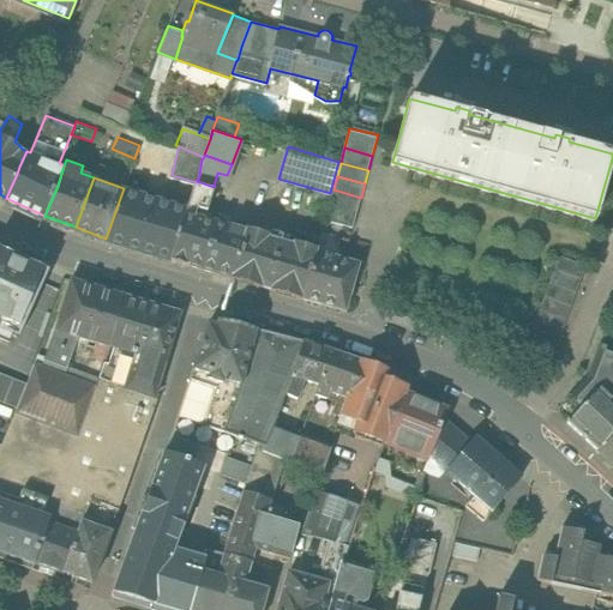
[(246,227),(196,213),(198,205),(208,207),(214,187),(197,181),(196,181),(196,182),(187,206),(170,258),(187,263),(230,275),(246,227)]
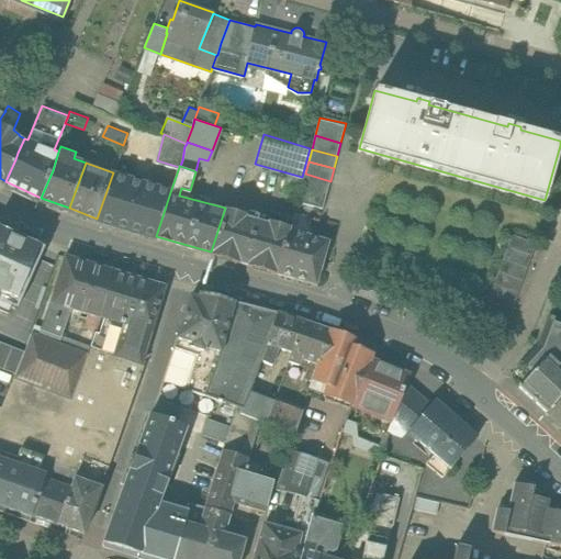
[(171,189),(113,172),(97,219),(156,236),(171,189)]
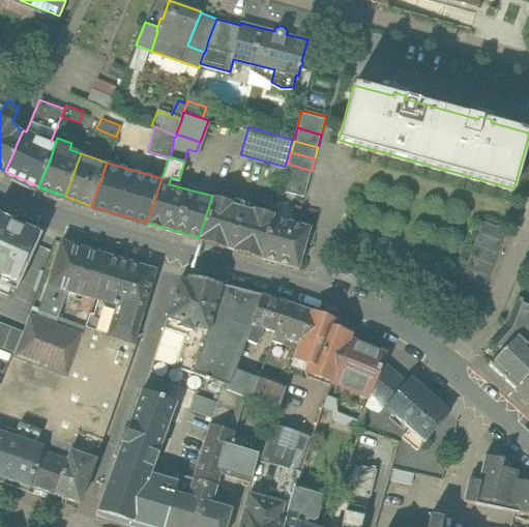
[(312,171),(288,164),(285,176),(309,183),(312,171)]
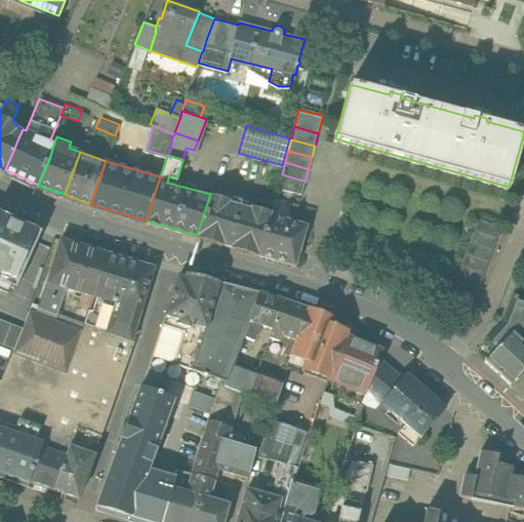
[(306,182),(282,174),(279,186),(303,193),(306,182)]
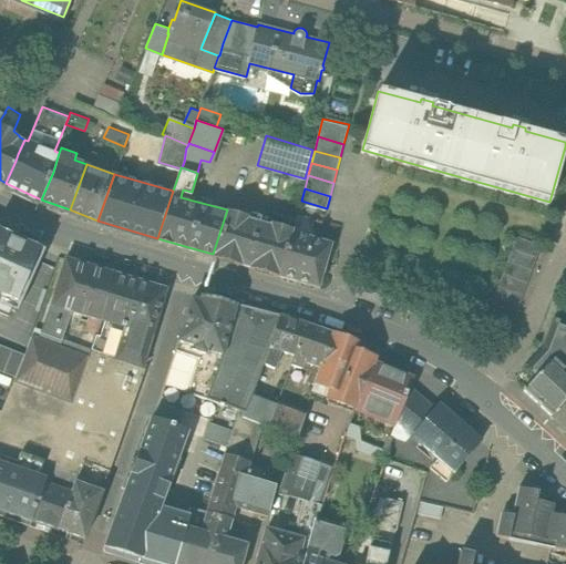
[(294,228),(228,208),(227,211),(227,209),(213,254),(280,274),(292,229),(294,228)]
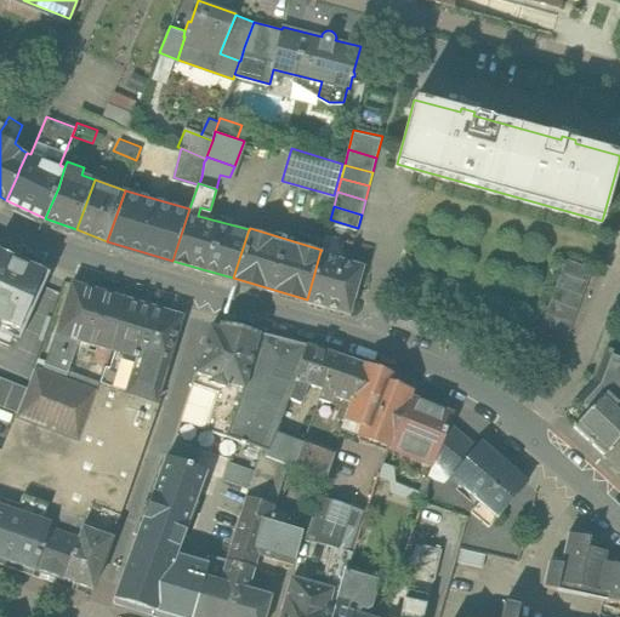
[(45,269),(0,249),(0,319),(20,329),(45,269)]
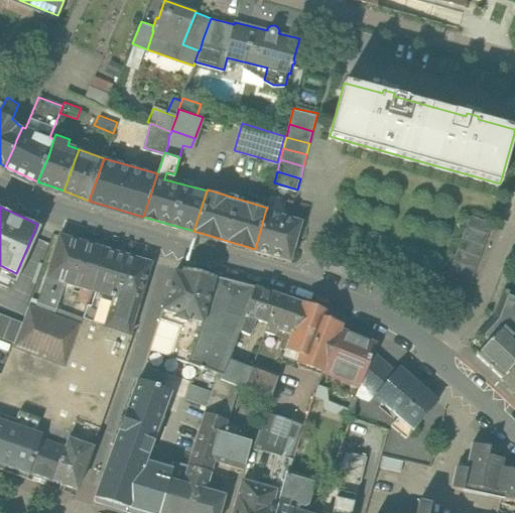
[(303,219),(266,209),(255,249),(291,260),(303,219)]
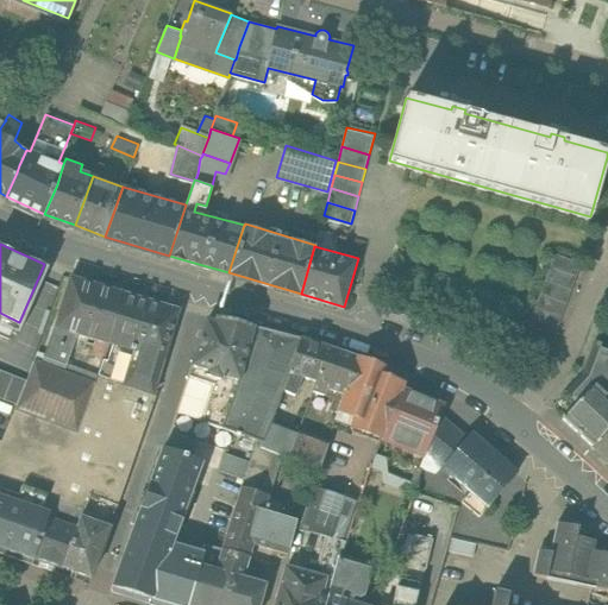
[(556,251),(521,344),(549,354),(582,262),(556,251)]
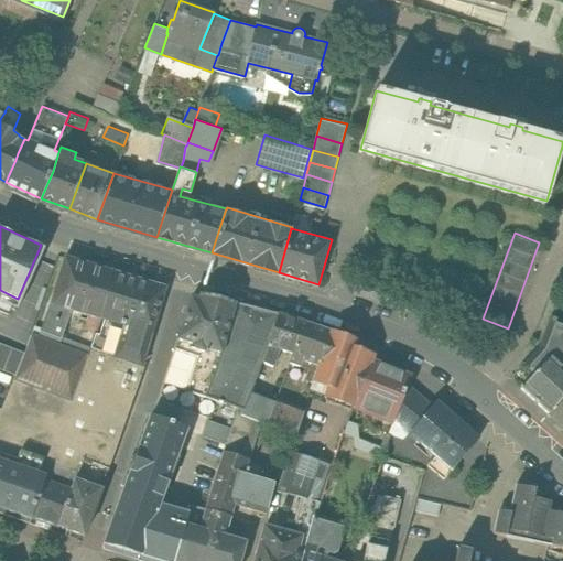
[(85,261),(65,255),(57,287),(41,330),(61,337),(73,308),(85,261)]
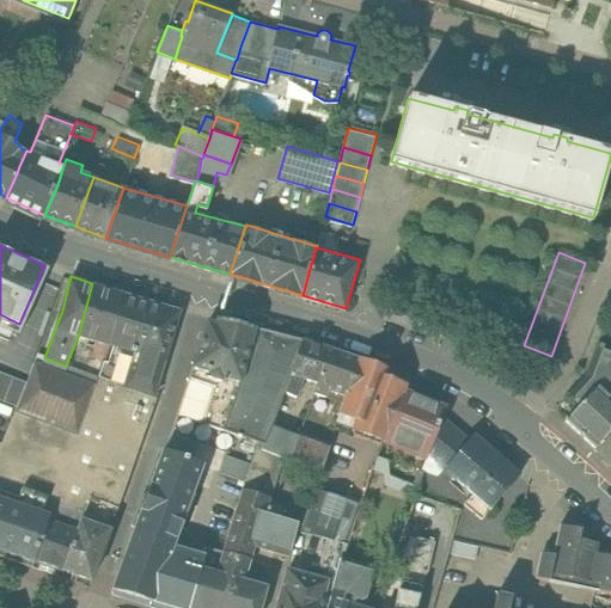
[(122,292),(92,283),(79,333),(110,342),(112,330),(122,292)]
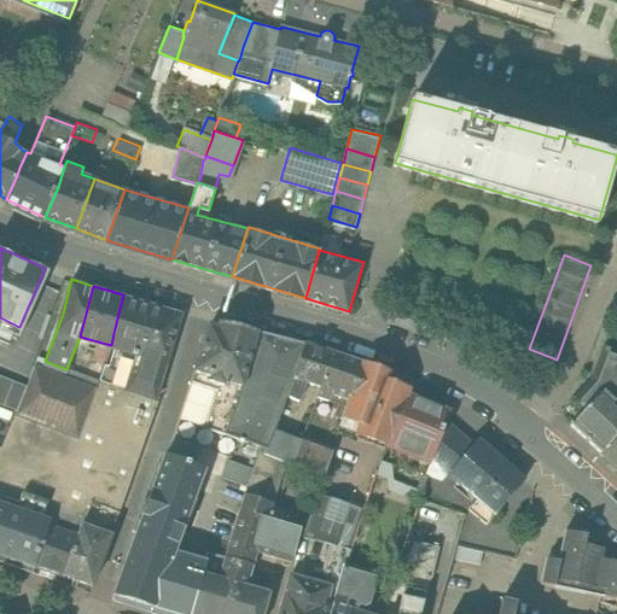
[(182,313),(123,294),(114,333),(111,345),(120,346),(115,363),(106,361),(102,380),(156,398),(182,313)]
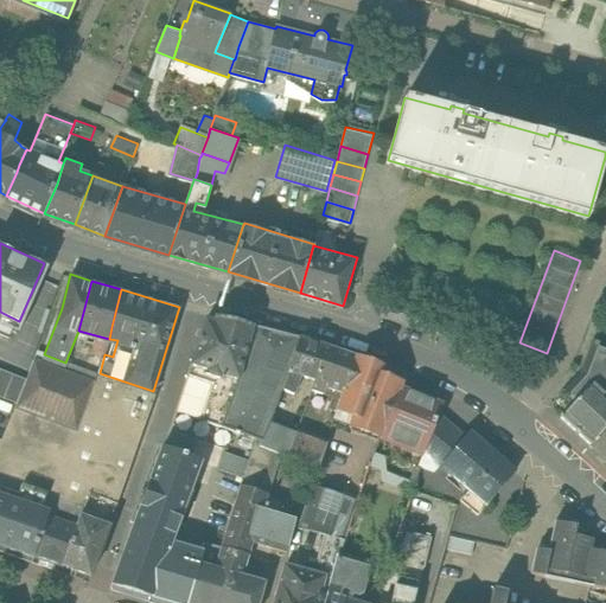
[(212,325),(204,322),(191,361),(187,371),(205,377),(208,371),(215,373),(202,417),(222,424),(237,376),(238,377),(249,342),(255,325),(216,314),(212,325)]
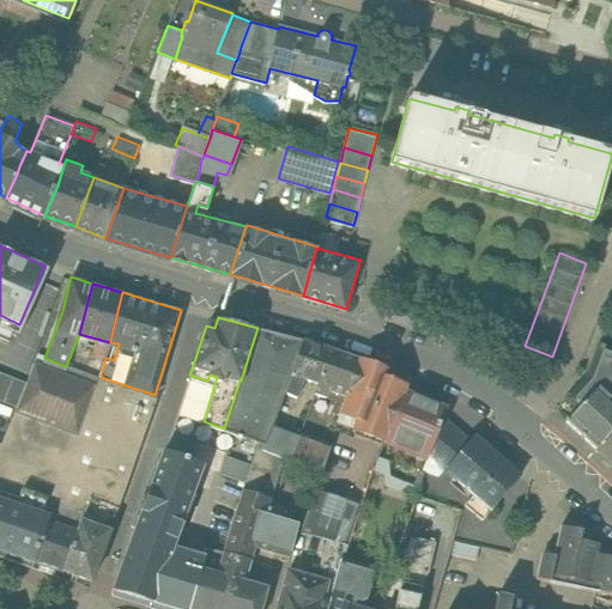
[(303,340),(258,328),(252,346),(241,381),(240,379),(224,428),(265,443),(266,443),(272,427),(288,388),(300,355),(298,355),(303,340)]
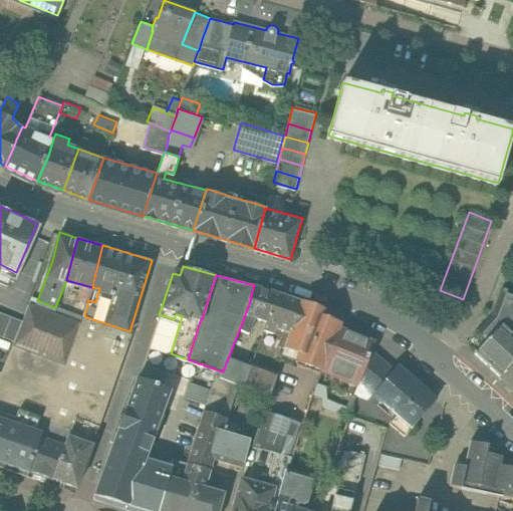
[(275,291),(254,285),(250,298),(251,298),(241,325),(250,328),(256,313),(267,317),(275,291)]
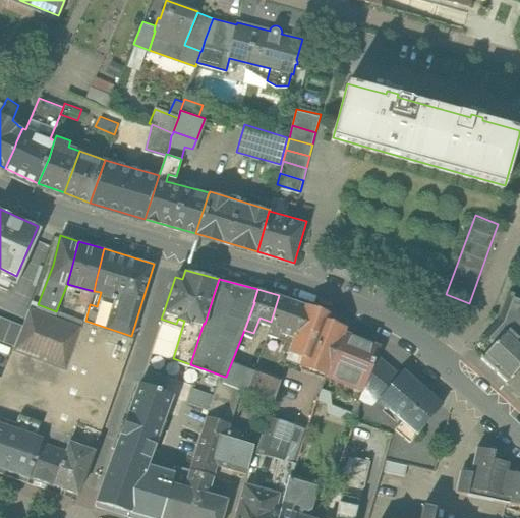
[(519,295),(509,291),(499,319),(482,337),(493,346),(482,357),(508,381),(519,366),(519,338),(516,335),(519,331),(519,295)]
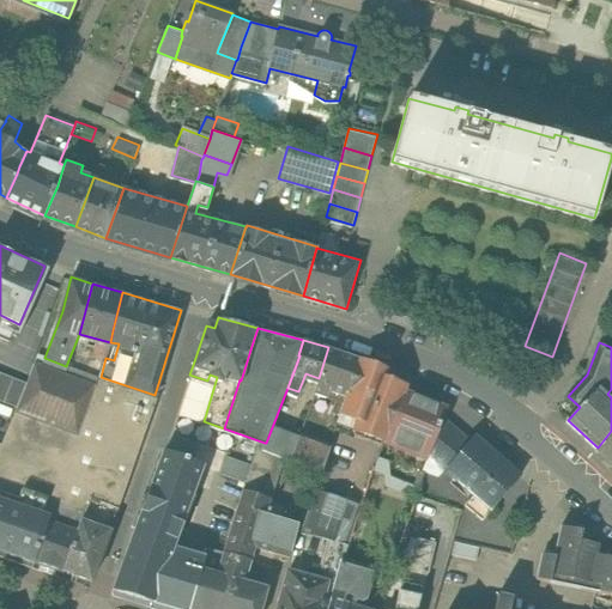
[(359,358),(328,347),(319,378),(321,378),(316,394),(314,394),(306,416),(322,424),(332,399),(344,402),(359,358)]
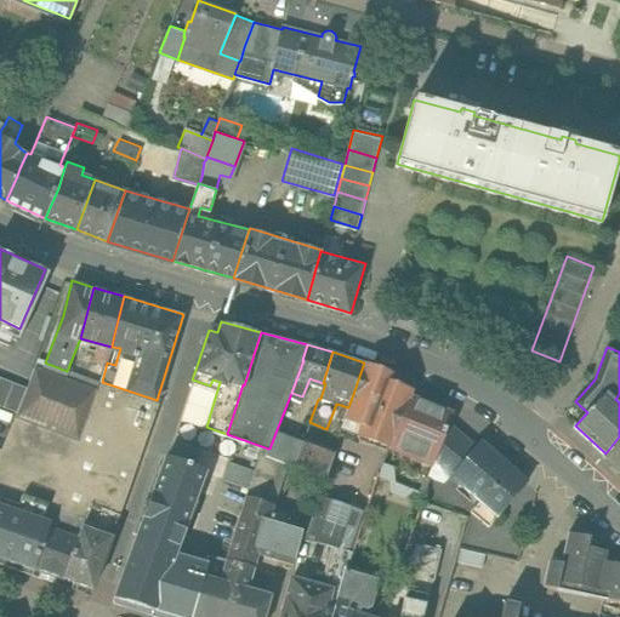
[(396,373),(364,363),(348,407),(345,417),(362,423),(358,435),(360,436),(364,427),(390,436),(387,445),(388,446),(410,394),(413,389),(392,382),(396,373)]
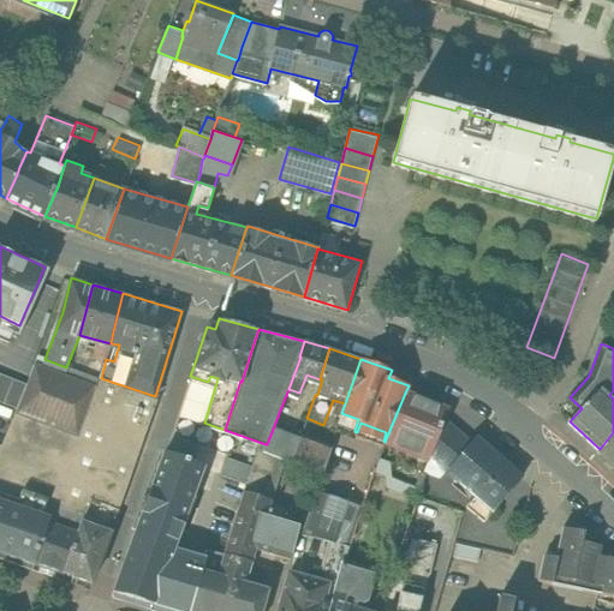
[(96,384),(35,363),(28,382),(18,407),(16,412),(48,424),(78,435),(96,384)]
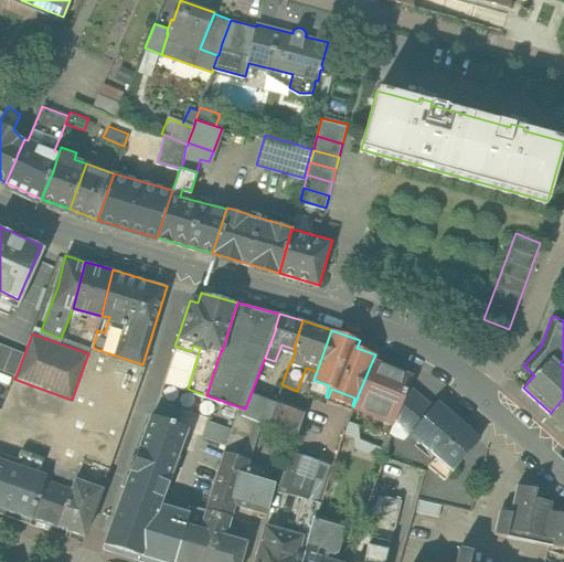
[(25,351),(0,341),(0,367),(17,374),(25,351)]
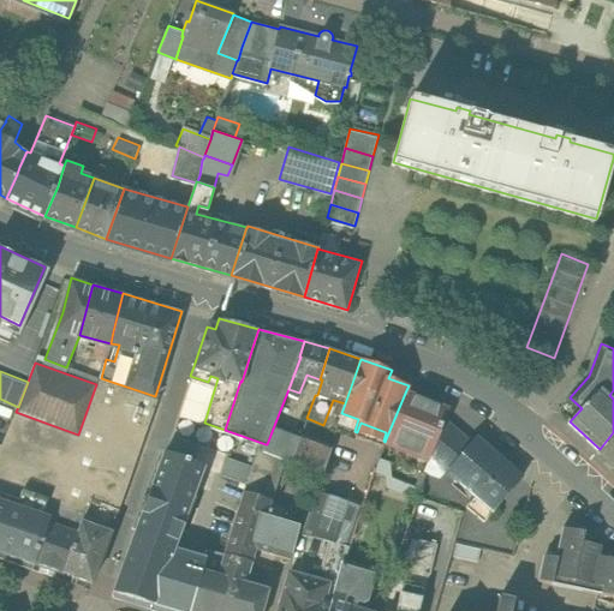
[(48,424),(0,543),(0,550),(35,562),(48,520),(51,513),(61,484),(91,496),(120,507),(159,397),(155,396),(101,378),(99,377),(96,384),(78,435),(48,424)]
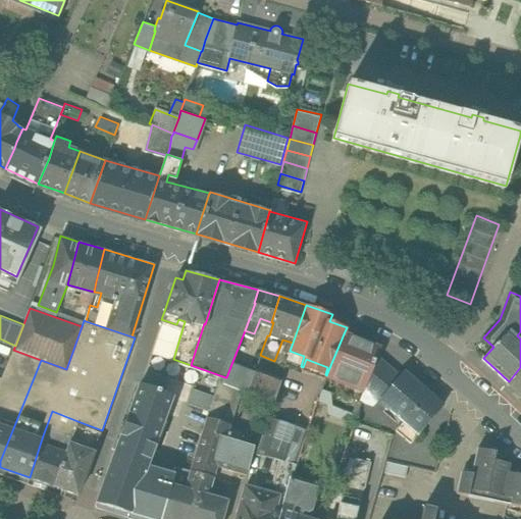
[(379,346),(346,332),(345,331),(326,375),(328,376),(330,372),(363,385),(361,390),(363,391),(365,385),(377,356),(380,346),(379,346)]
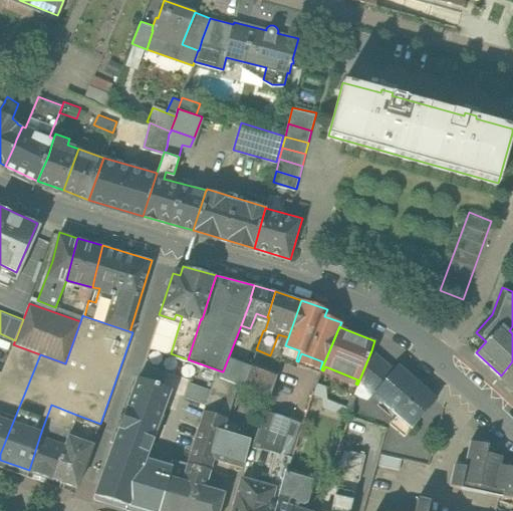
[(0,454),(40,354),(13,344),(2,370),(0,373),(0,454)]
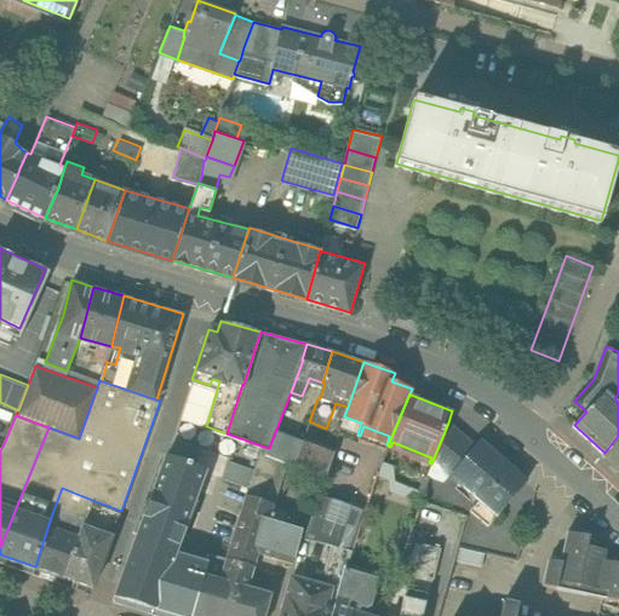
[(480,439),(475,445),(448,422),(434,458),(480,499),(470,510),(488,524),(527,479),(480,439)]
